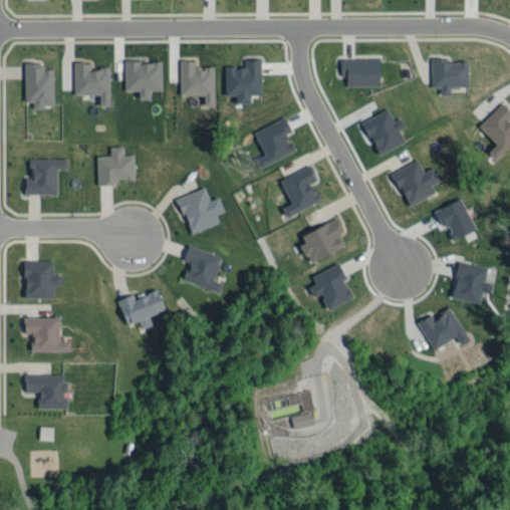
[(380,85),(379,58),(340,59),(340,76),(346,76),(347,86),(380,85)]
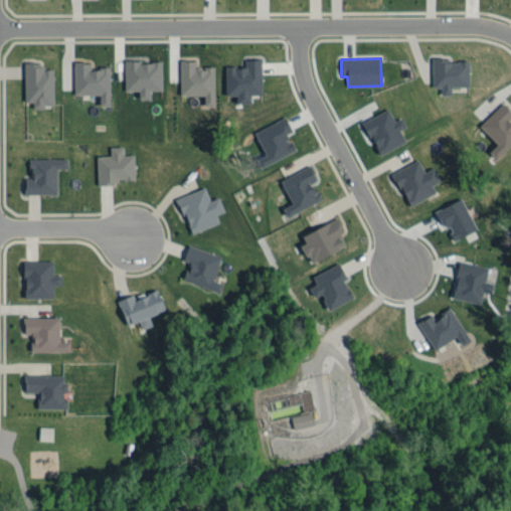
[(262,59),(244,59),(245,66),(225,67),(226,96),(236,96),(237,104),(251,103),(250,96),(262,95),(262,59)]
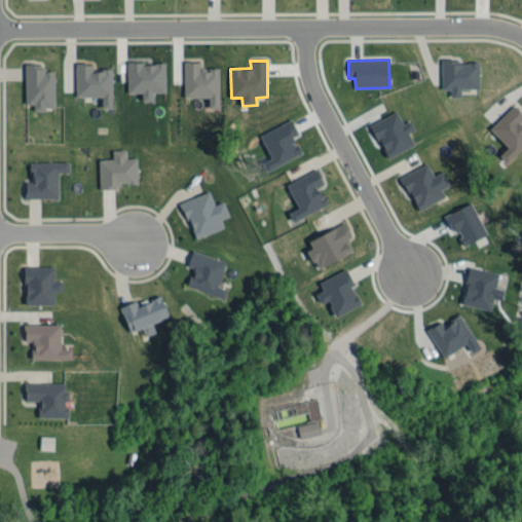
[(480,89),(479,61),(442,62),(442,89),(451,89),(451,98),(461,98),(461,89),(480,89)]
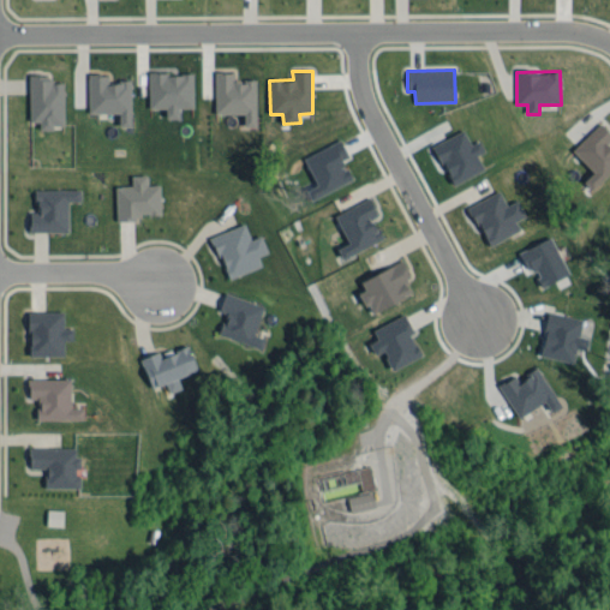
[(257,126),(256,81),(234,82),(234,72),(214,73),(215,114),(244,114),(245,126),(257,126)]
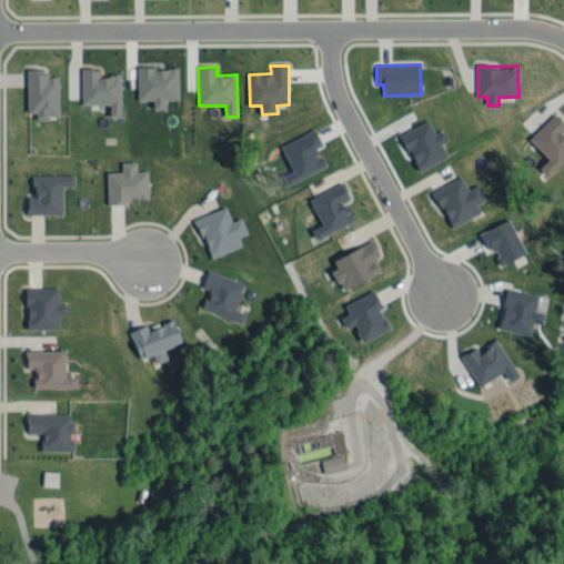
[(179,68),(138,69),(138,101),(153,101),(153,110),(167,110),(167,101),(180,100),(179,68)]
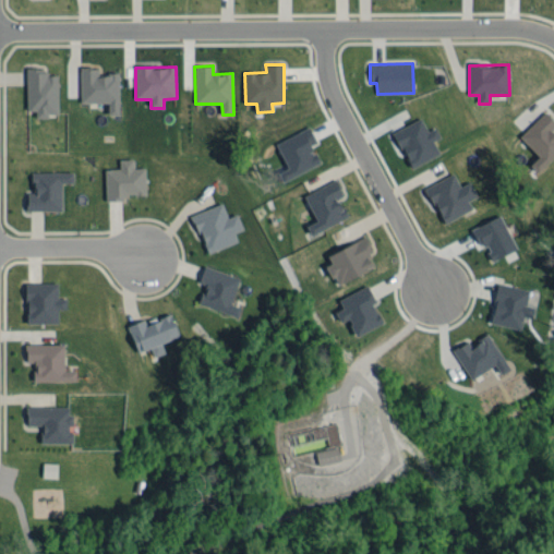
[(81,104),(108,103),(108,115),(120,115),(119,74),(98,75),(98,68),(81,68),(81,104)]
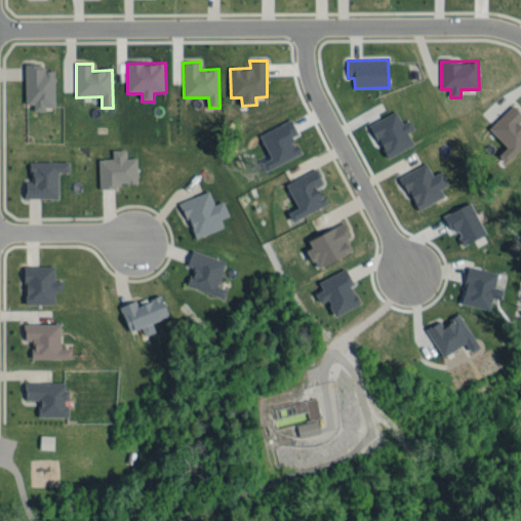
[(34,112),(46,111),(46,108),(55,107),(54,67),(25,67),(26,104),(34,104),(34,112)]
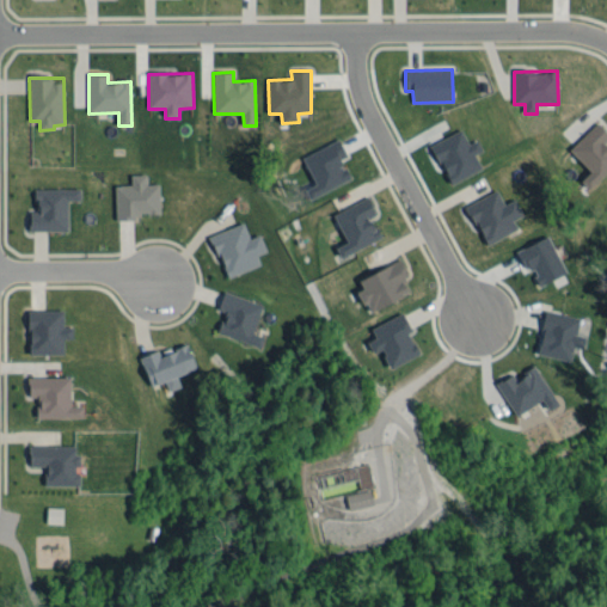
[(570,149),(592,172),(582,181),(590,189),(606,173),(606,141),(606,133),(598,123),(570,149)]
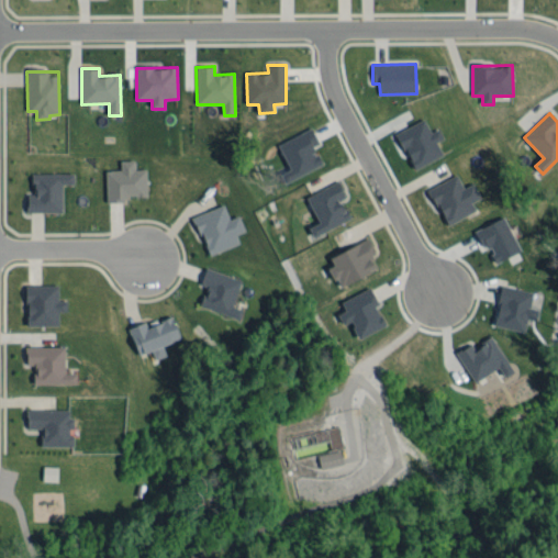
[(413,169),(444,157),(437,142),(443,140),(438,130),(431,133),(425,121),(398,133),(413,169)]
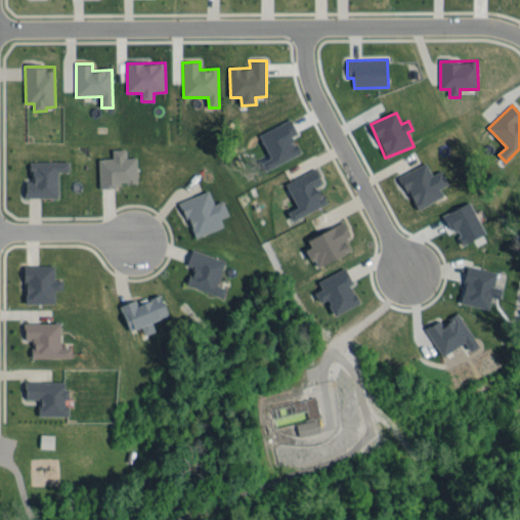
[(259,135),(268,154),(260,158),(266,171),(302,154),(294,136),(298,134),(291,120),(259,135)]
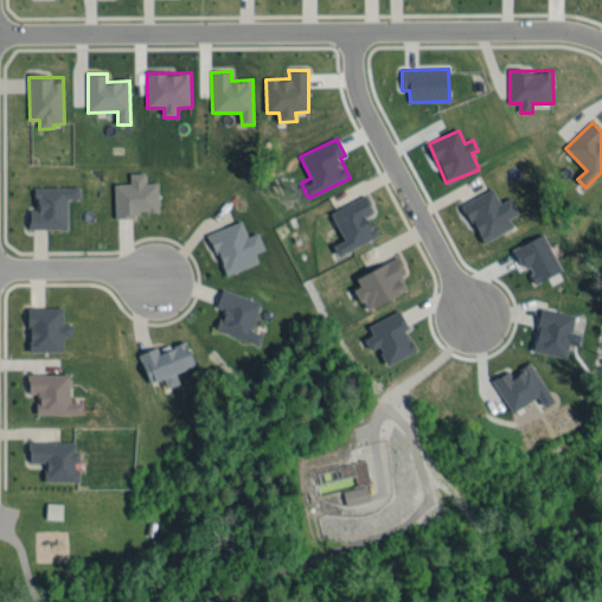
[(114,185),(115,216),(160,215),(159,183),(146,184),(146,173),(129,174),(130,184),(114,185)]
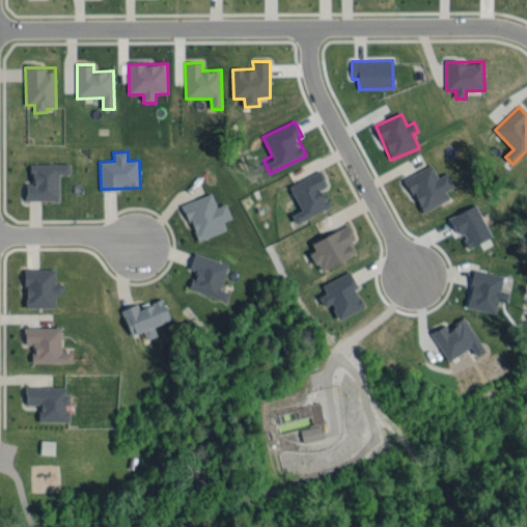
[(70,164),(31,165),(31,184),(26,184),(26,201),(59,200),(59,174),(70,174),(70,164)]
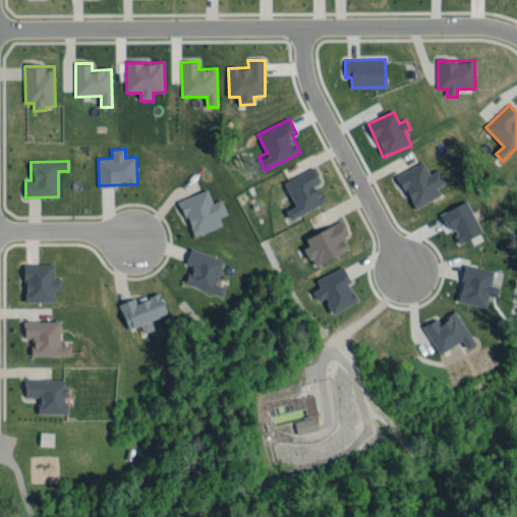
[(414,210),(442,195),(438,188),(447,184),(440,170),(431,174),(424,163),(398,176),(414,210)]
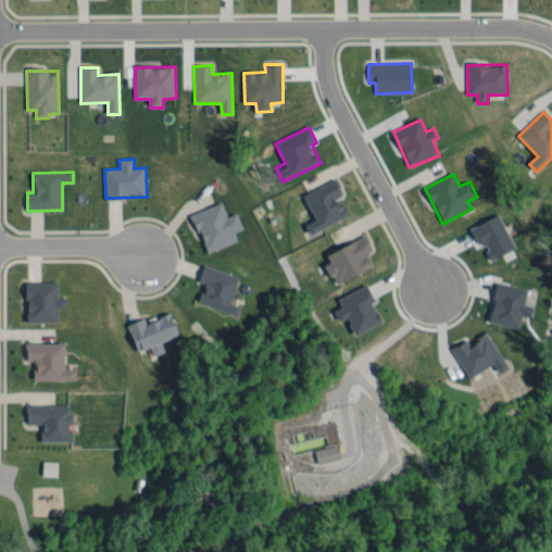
[(315,221),(306,225),(310,233),(347,218),(338,198),(342,196),(336,180),(304,193),(315,221)]
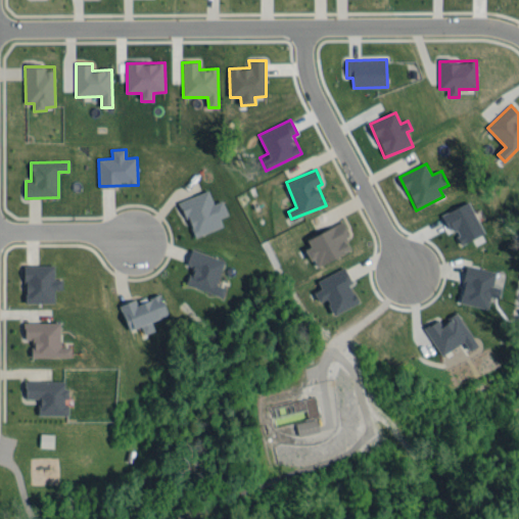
[(224,228),(221,219),(229,216),(224,200),(214,204),(209,191),(181,200),(193,238),(224,228)]
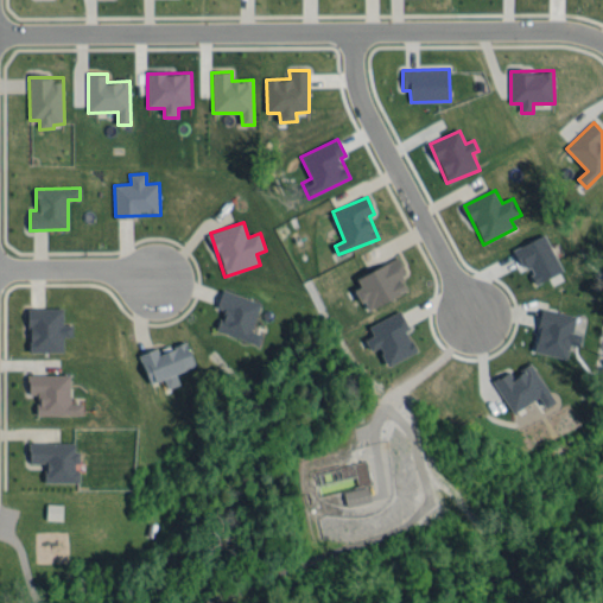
[(535,285),(563,271),(544,235),(516,249),(535,285)]
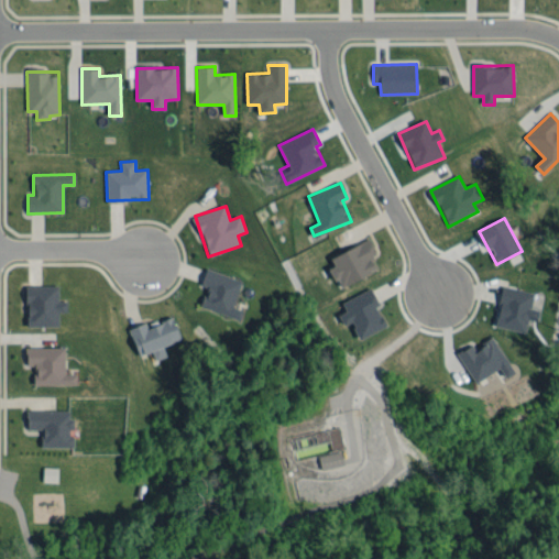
[(328,259),(341,288),(379,271),(372,258),(377,255),(370,240),(328,259)]
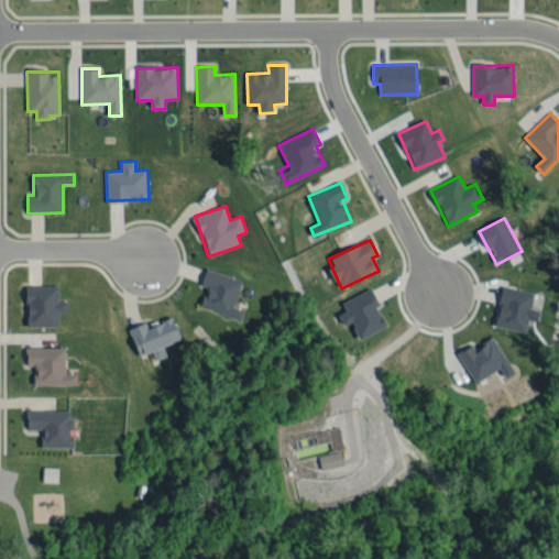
[(241,320),(244,310),(233,307),(242,281),(207,270),(201,285),(207,287),(200,308),(241,320)]
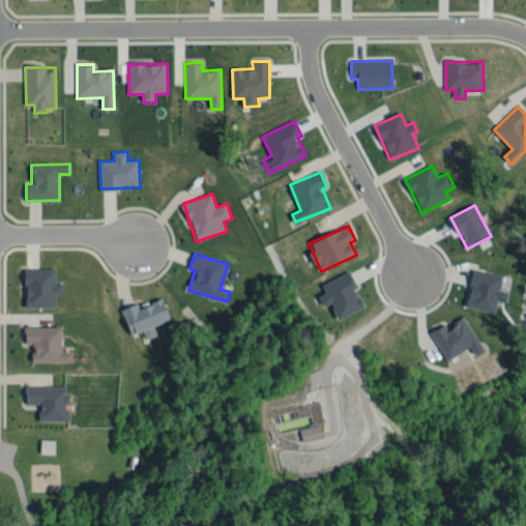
[(55,269),(26,269),(26,308),(55,308),(55,295),(63,294),(63,284),(55,284),(55,269)]
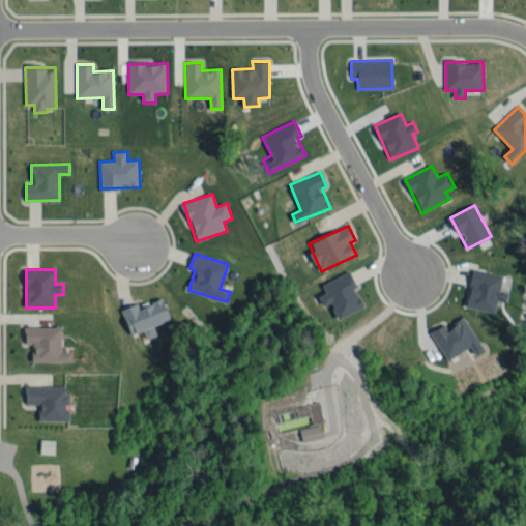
[(499,291),(503,276),(474,269),(466,308),(495,314),(498,301),(506,303),(508,293),(499,291)]
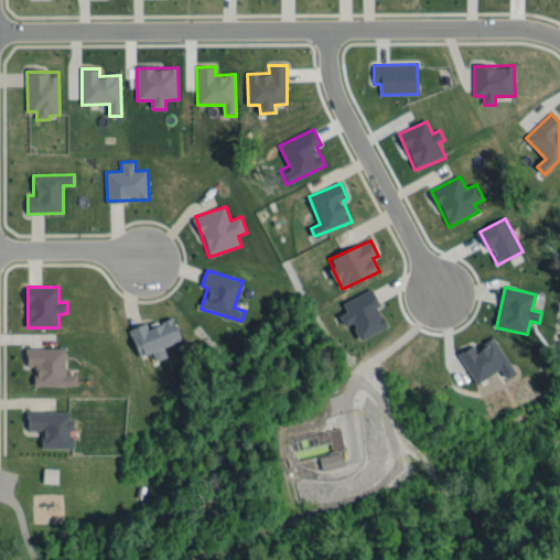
[(387,327),(377,308),(380,307),(373,290),(343,303),(347,312),(341,316),(345,326),(353,323),(361,340),(387,327)]
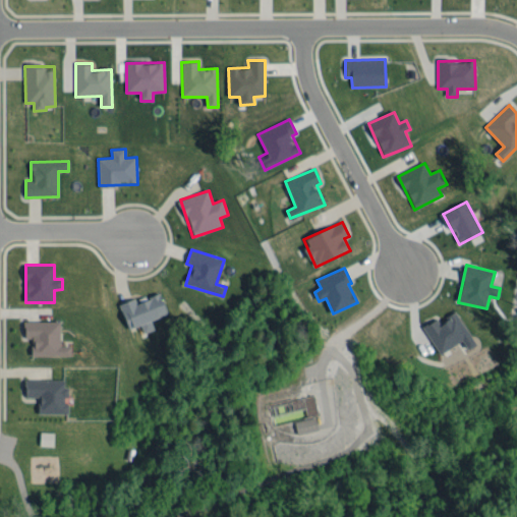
[(168,314),(161,293),(137,301),(136,298),(119,304),(129,330),(141,325),(145,334),(155,330),(152,321),(168,314)]
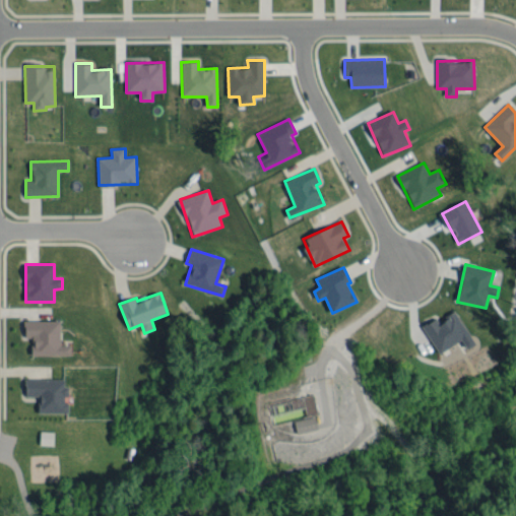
[(439,353),(462,340),(468,349),(475,345),(456,312),(438,322),(436,319),(423,326),(439,353)]
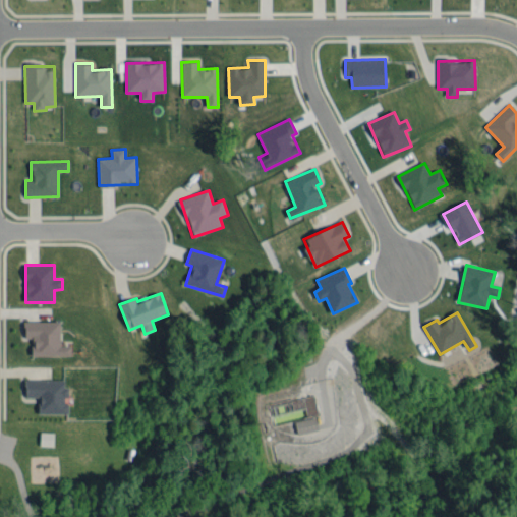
[(33,357),(71,356),(71,346),(60,346),(60,322),(24,323),(24,338),(33,338),(33,357)]
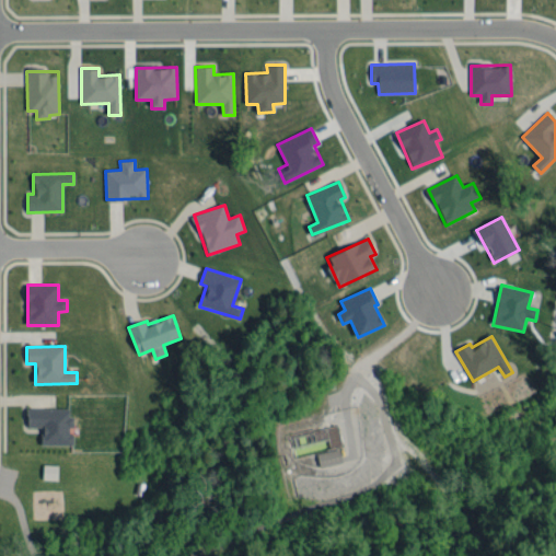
[(42,446),(72,446),(72,409),(26,409),(27,428),(42,428),(42,446)]
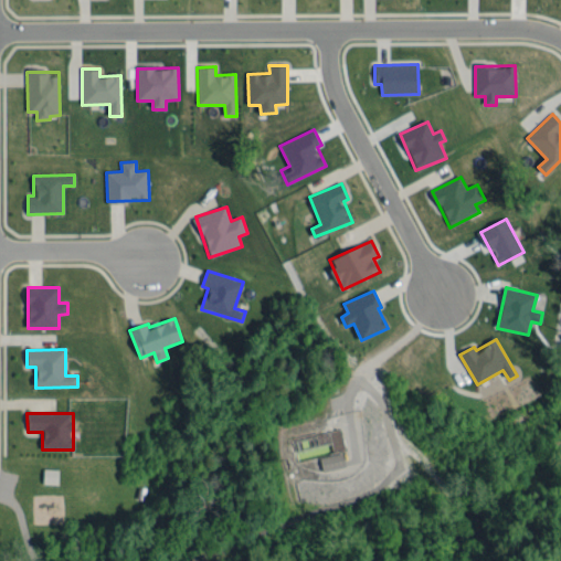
[(323,472),(346,467),(343,453),(320,457),(323,472)]
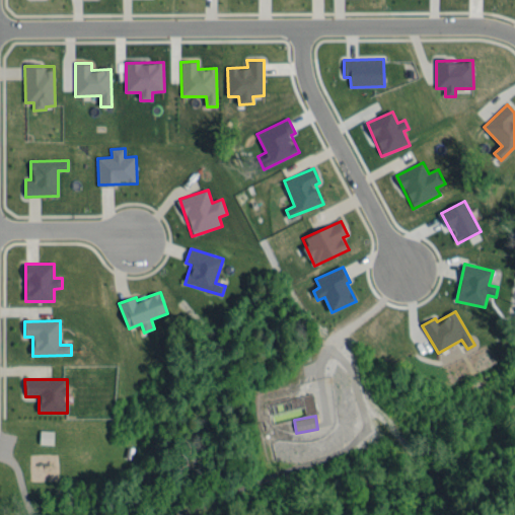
[(54,445),(55,431),(41,431),(40,445),(54,445)]
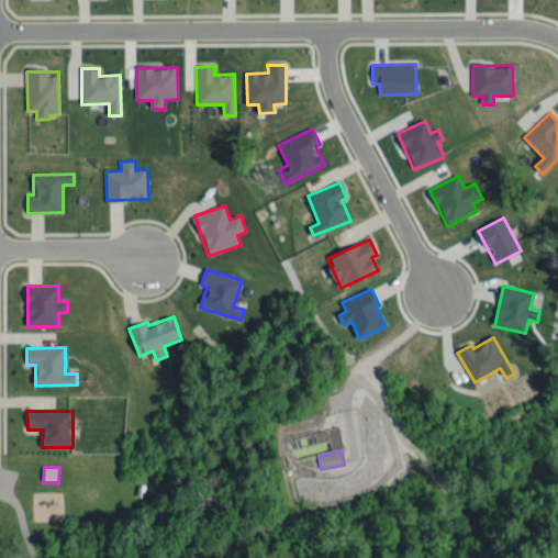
All buildings are outlined.
